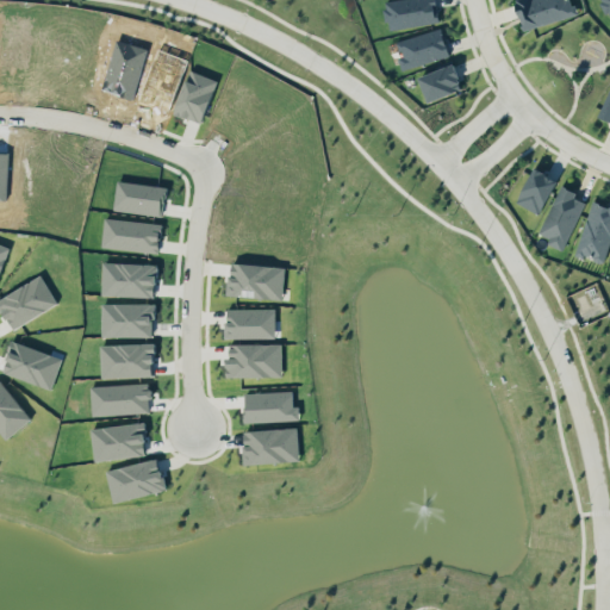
[(388,30),(440,23),(435,0),(386,0),(384,0),(388,30)]
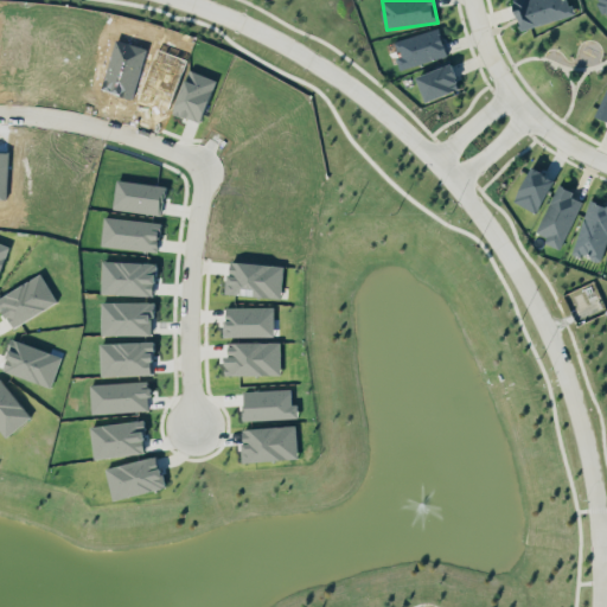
[(512,0),(519,29),(574,17),(569,0),(512,0)]
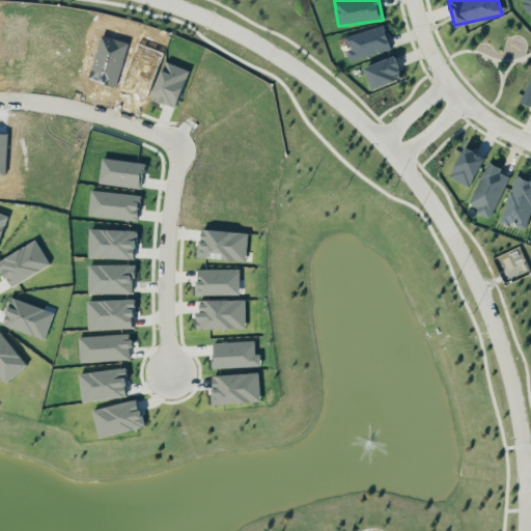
[(350,60),(391,49),(384,24),(345,35),(348,49),(346,50),(350,60)]
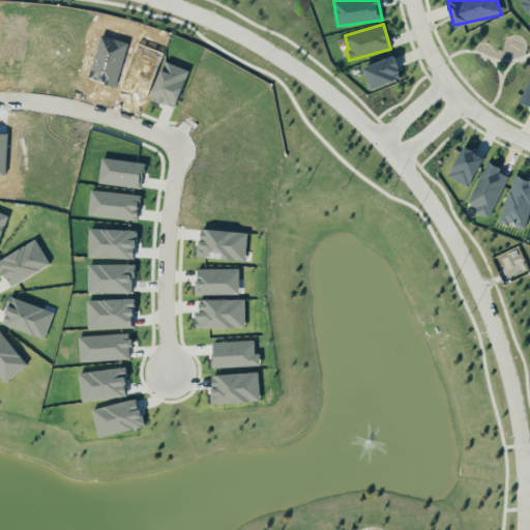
[(402,79),(395,56),(364,64),(371,87),(402,79)]
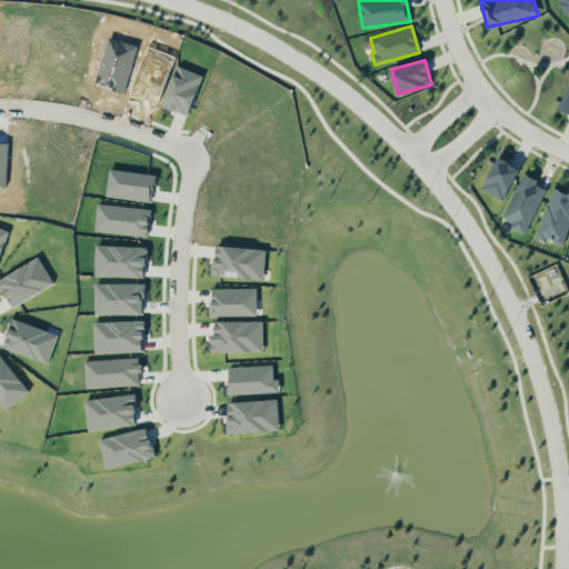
[(190,113),(201,72),(176,66),(163,107),(190,113)]
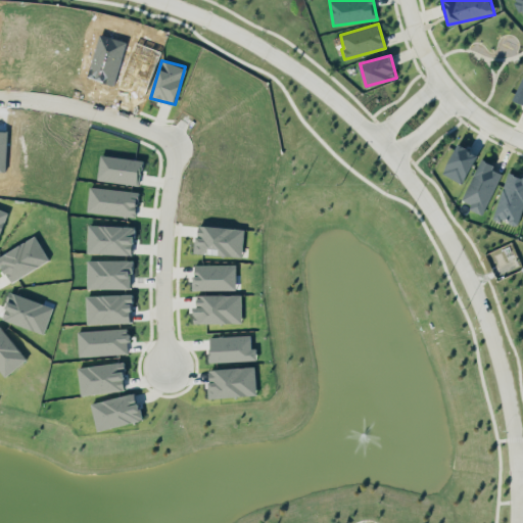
[(522,102),(522,78),(513,99),(522,102)]
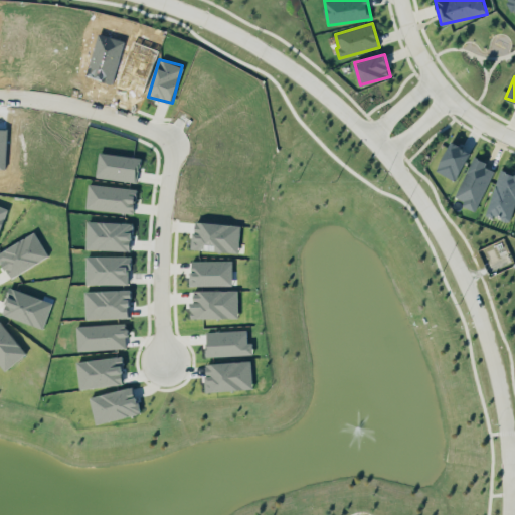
[(436,170),(456,181),(471,152),(451,141),(436,170)]
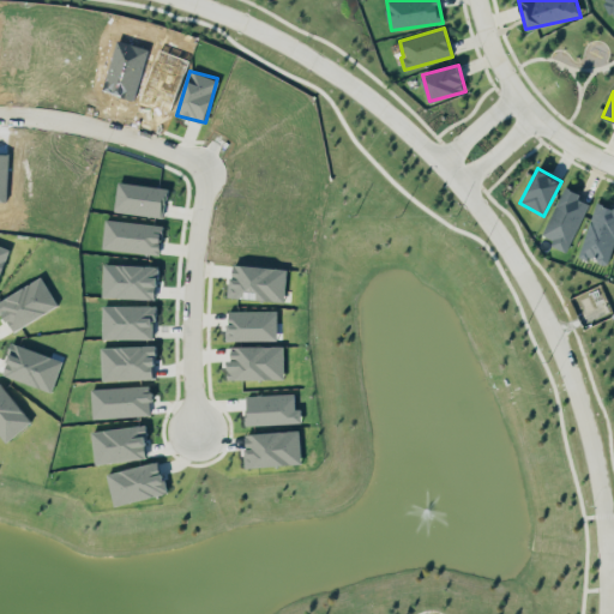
[(168,188),(119,181),(114,210),(163,217),(168,188)]
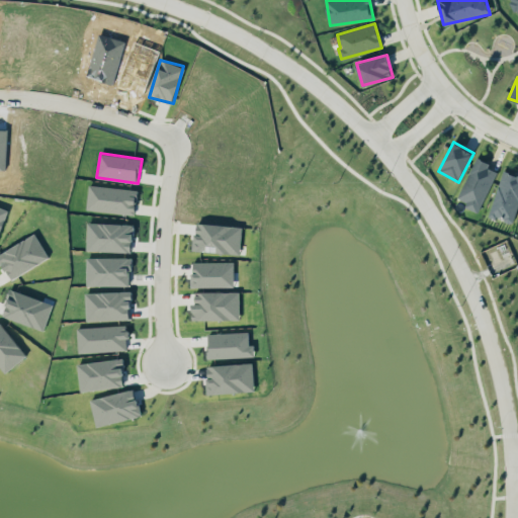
[(457,197),(467,202),(465,206),(478,212),(497,171),(488,167),(490,163),(477,157),(457,197)]
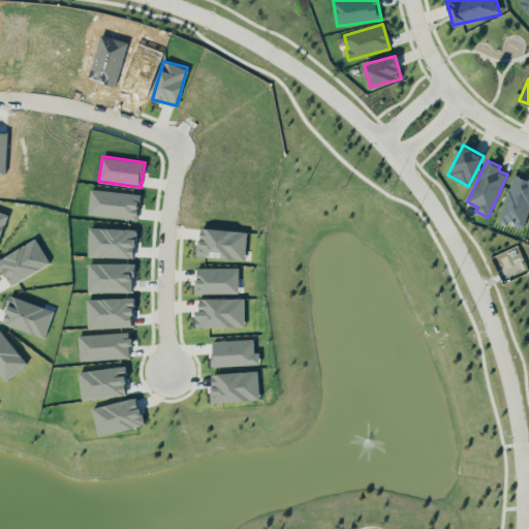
[(528,210),(528,178),(515,174),(499,219),(523,228),(528,210)]
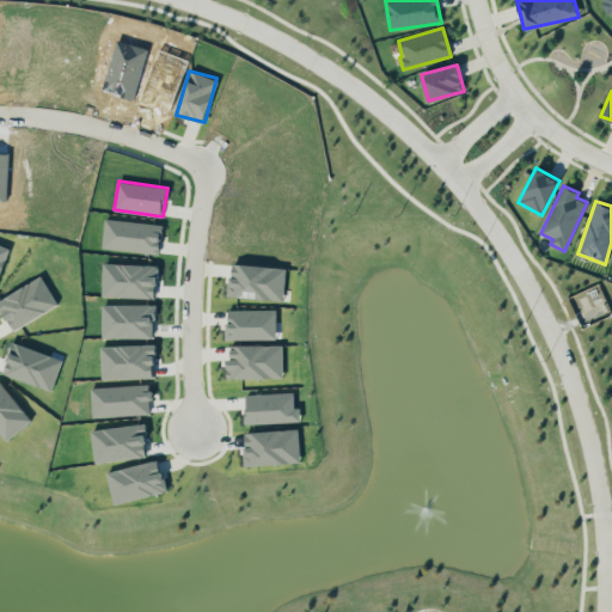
[(160,254),(163,222),(105,219),(103,249),(160,254)]
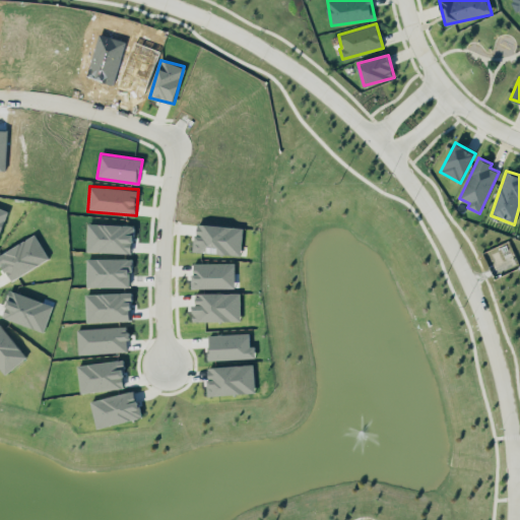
[(242,254),(243,225),(195,223),(194,252),(242,254)]
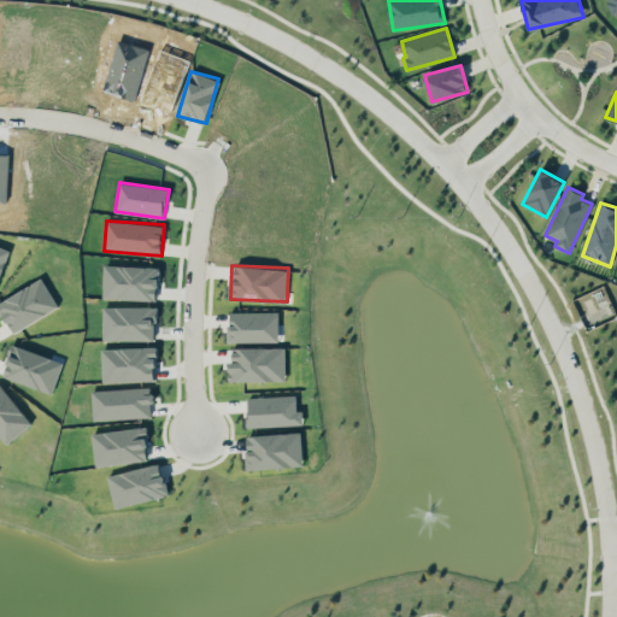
[(58,310),(45,278),(0,299),(0,310),(11,333),(58,310)]
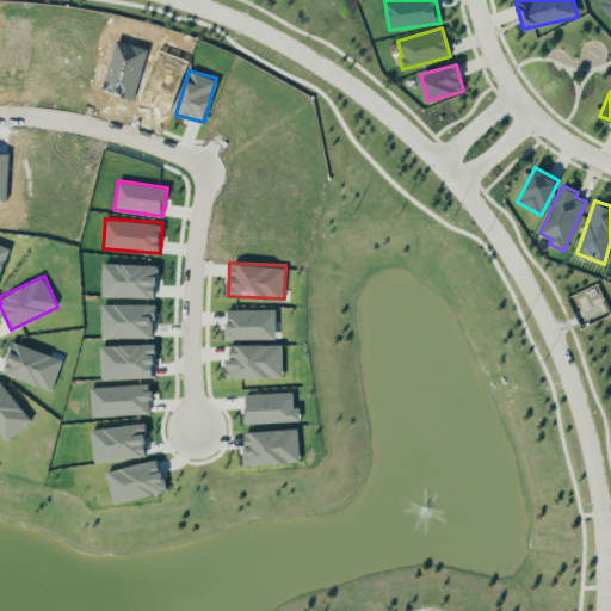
[(228,337),(275,338),(276,309),(228,309),(228,337)]
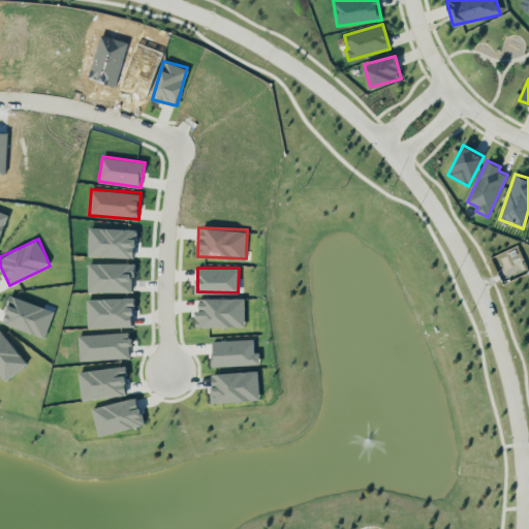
[(0,372),(6,380),(28,364),(0,328),(0,372)]
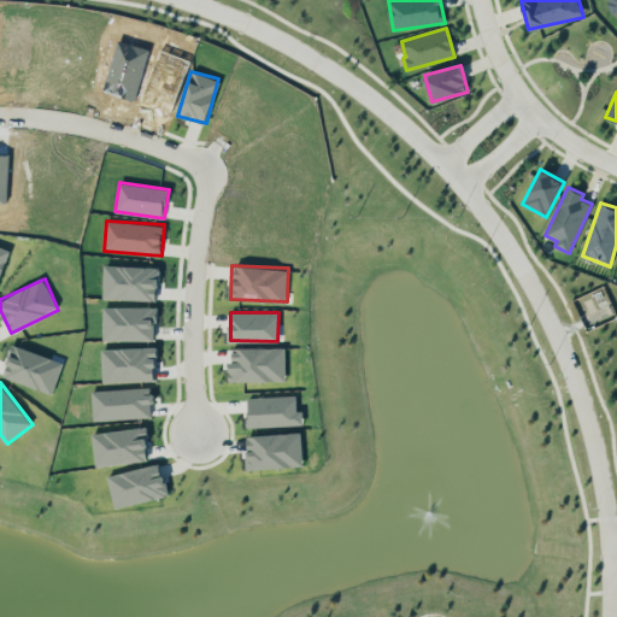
[(301,433),(246,434),(247,469),(303,466),(301,433)]
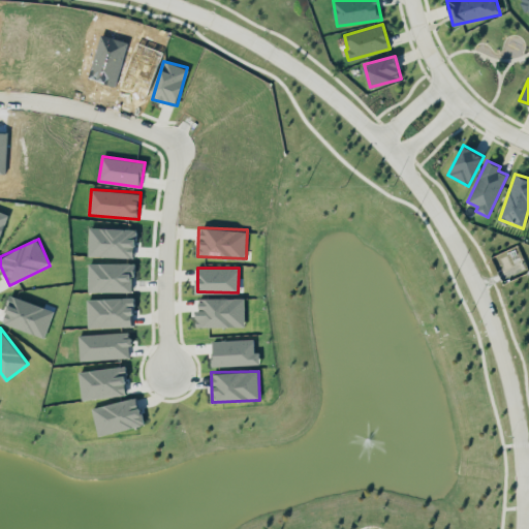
[(99,435),(144,423),(136,396),(92,408),(99,435)]
